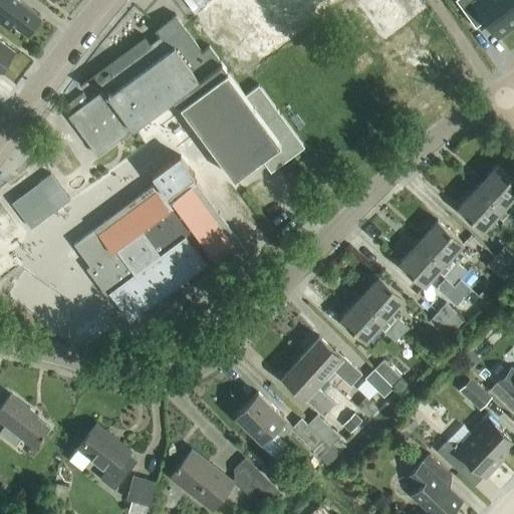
[(41,16),(19,0),(0,0),(0,24),(7,30),(11,24),(27,35),(41,16)]
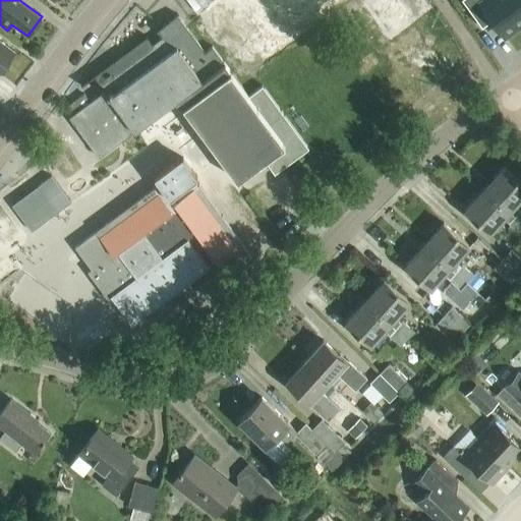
[(221,0),(198,16),(218,42),(227,36),(235,46),(234,47),(254,73),(352,0),(221,0)]
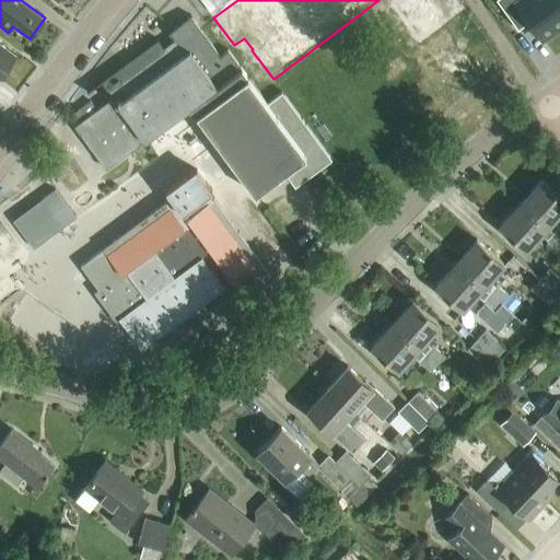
[(539,38),(559,23),(559,12),(550,0),(493,0),(515,28),(526,21),(539,38)]
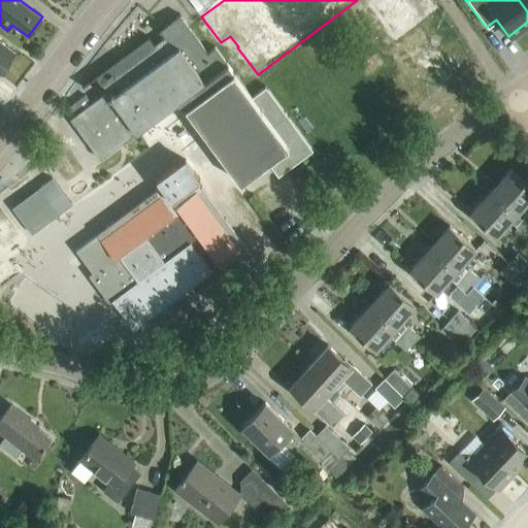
[(527,0),(519,0),(527,11),(527,0)]
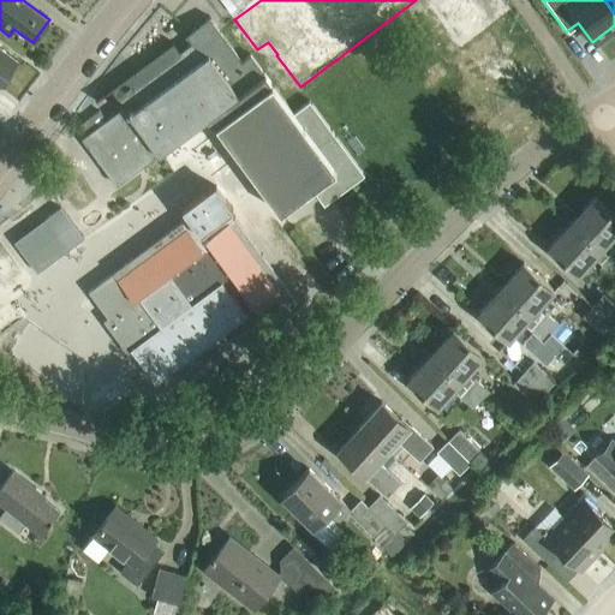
[(169,59),(165,52),(109,90),(124,111),(82,142),(114,187),(206,123),(215,129),(278,214),(312,191),(323,206),(365,175),(310,101),(293,113),(250,55),(240,63),(210,21),(186,36),(191,43),(169,59)]
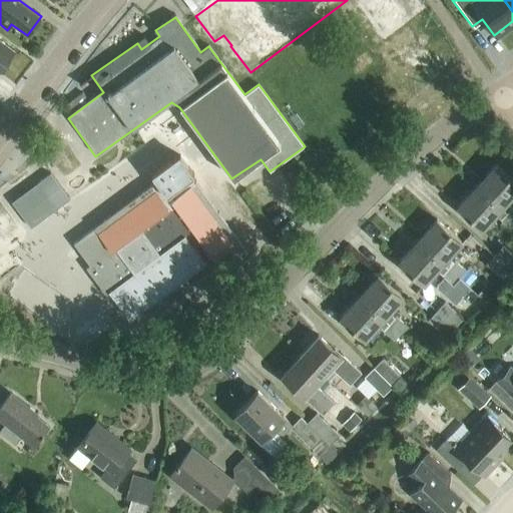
[(0,69),(14,51),(0,40),(0,69)]
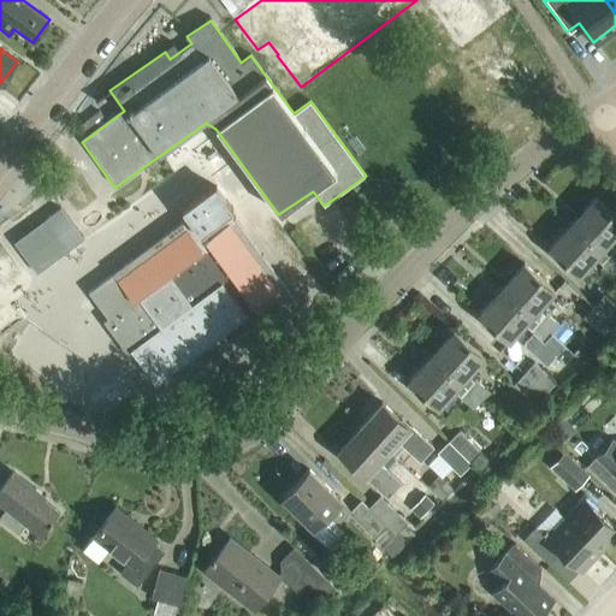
[(183,224),(88,292),(107,319),(102,321),(129,359),(132,354),(154,384),(247,315),(244,313),(254,307),(262,319),(292,298),(212,187),(181,209),(188,219),(183,223),(183,224)]
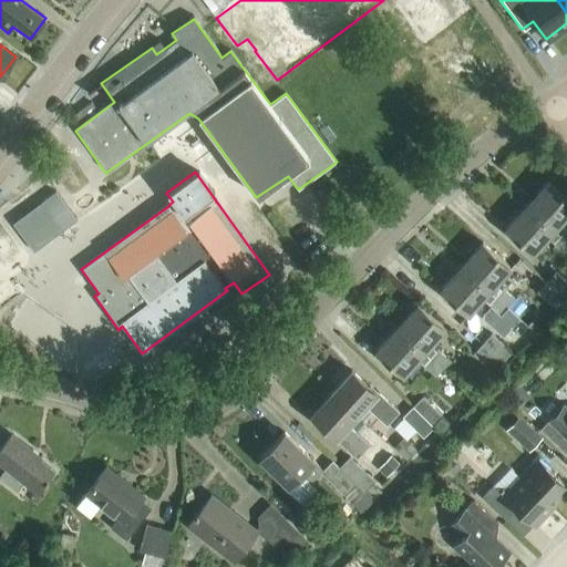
[(526,205),(566,241),(566,228),(565,229),(559,225),(566,216),(566,199),(547,182),(526,205)]
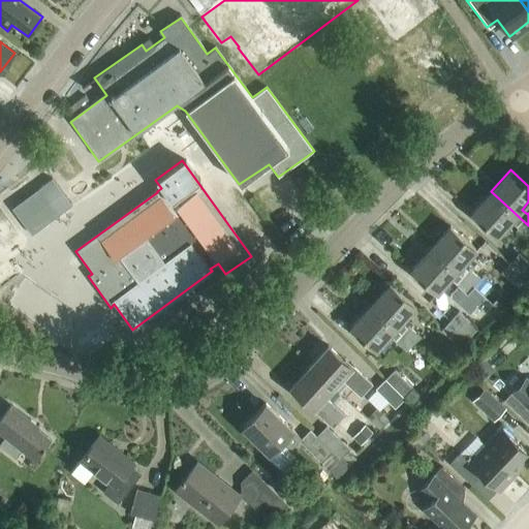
[(12,205),(31,231),(72,203),(54,176),(12,205)]
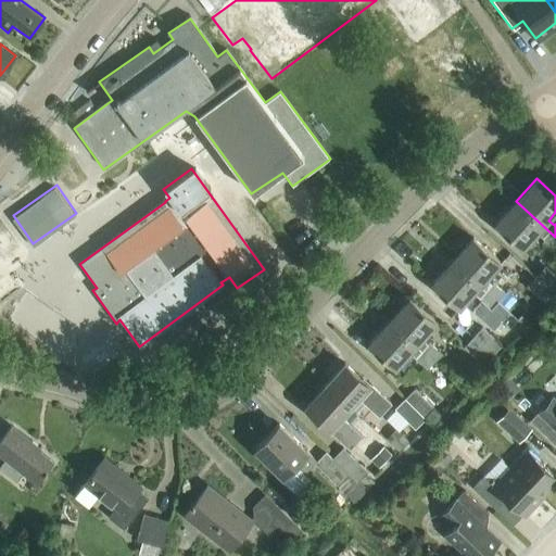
[(554,250),(555,247),(555,237),(516,201),(495,224),(522,249),(538,231),(543,237),(541,239),(554,250)]
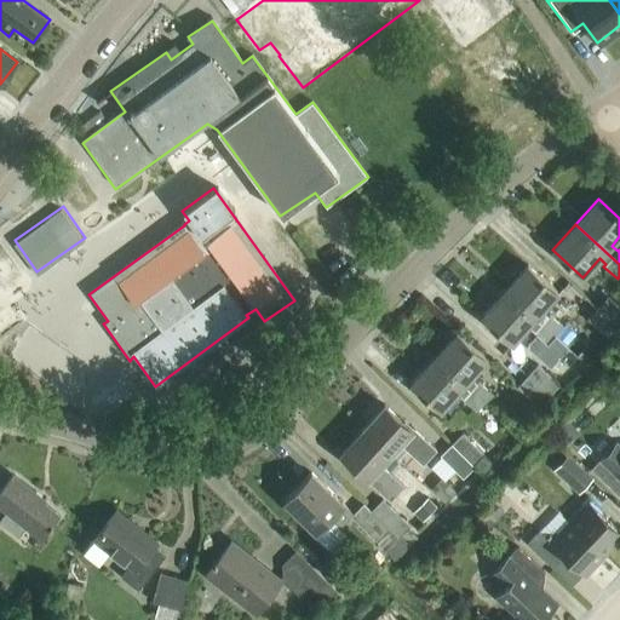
[(504,291),(554,337),(562,328),(549,316),(546,317),(540,313),(557,293),(527,265),(504,291)]
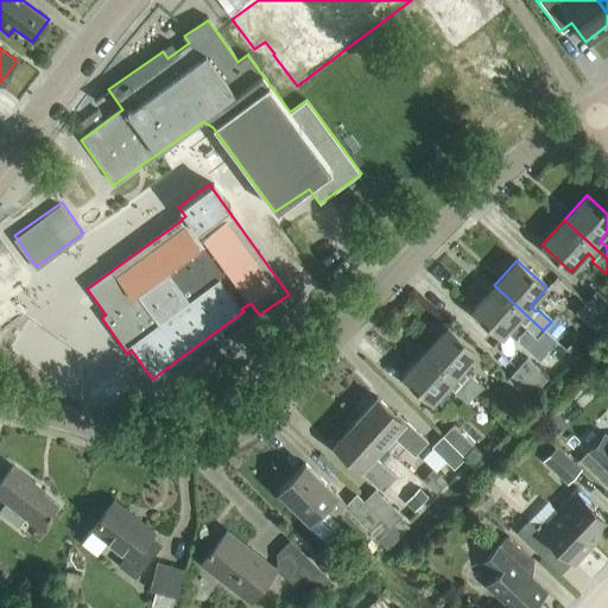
[(556,342),(543,330),(494,285),(472,310),(502,337),(519,318),(524,324),(523,325),(525,329),(515,340),(538,361),(556,342)]
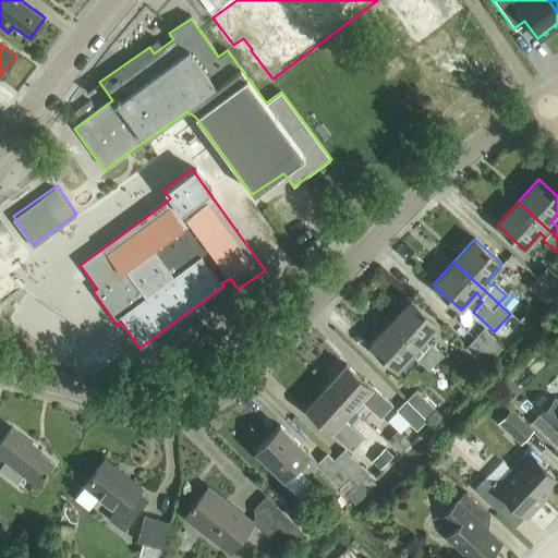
[(536,277),(557,296),(557,294),(557,278),(546,267),(536,277)]
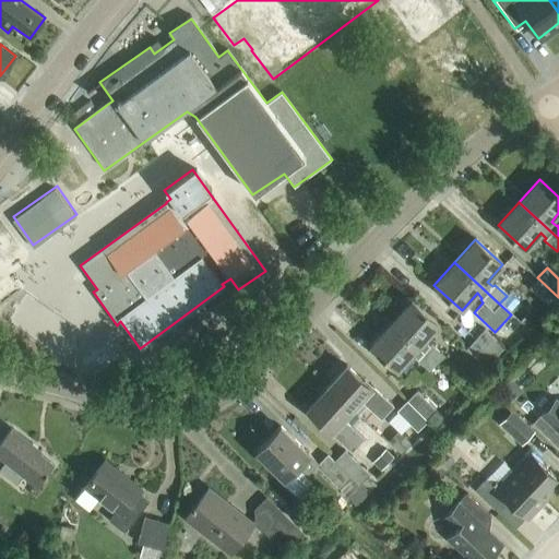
[(549,307),(558,297),(537,277),(528,287),(549,307)]
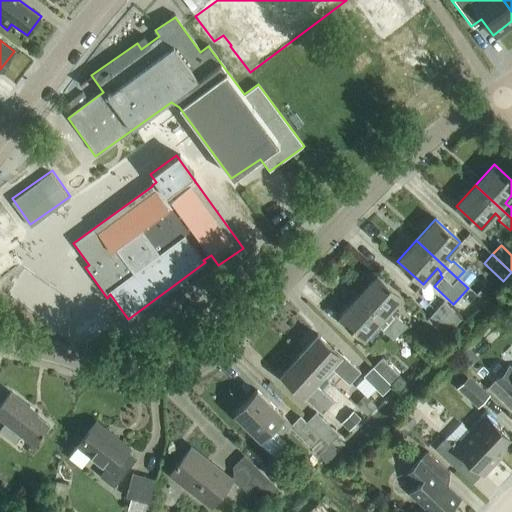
[(358,295),(399,333),(405,326),(394,316),(393,317),(388,313),(402,297),(376,274),(358,295)]
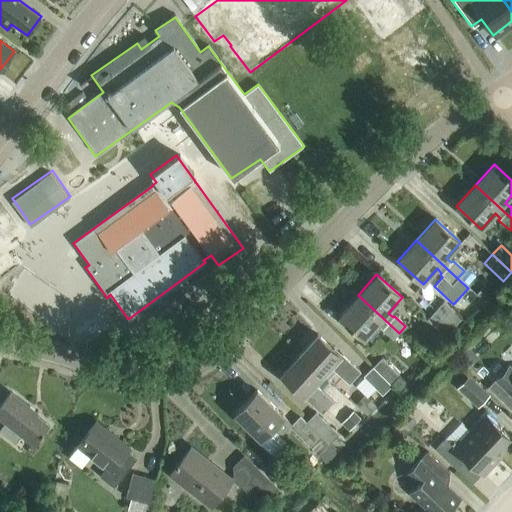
[(393,340),(399,333),(358,295),(339,316),(364,339),(378,323),(383,328),(382,330),(393,340)]
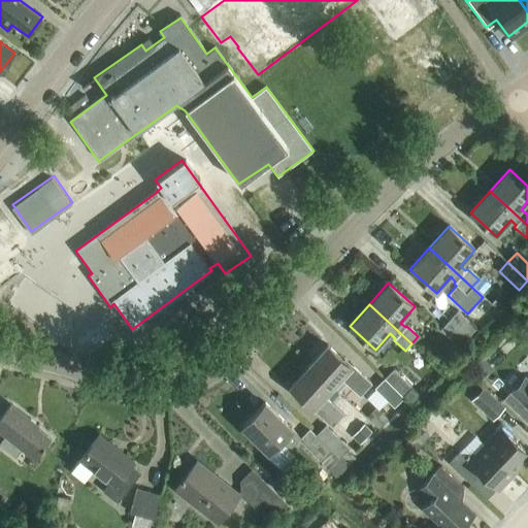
[(449,320),(467,336),(475,327),(457,310),(449,320)]
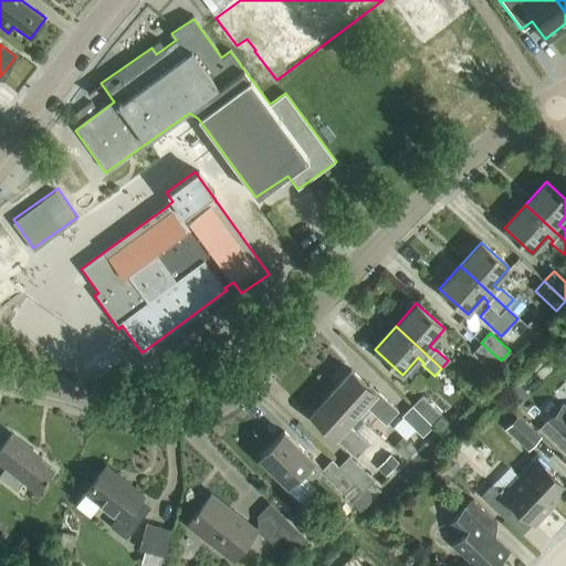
[(492,371),(501,360),(481,343),(472,353),(492,371)]
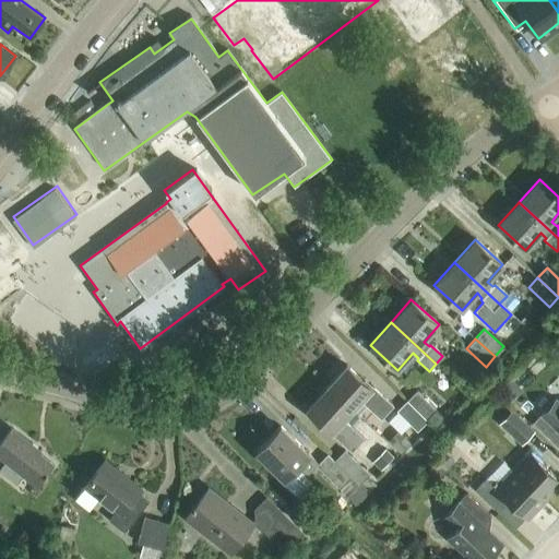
[(326,387),(351,409),(359,400),(380,418),(392,405),(371,385),(370,387),(346,365),(326,387)]
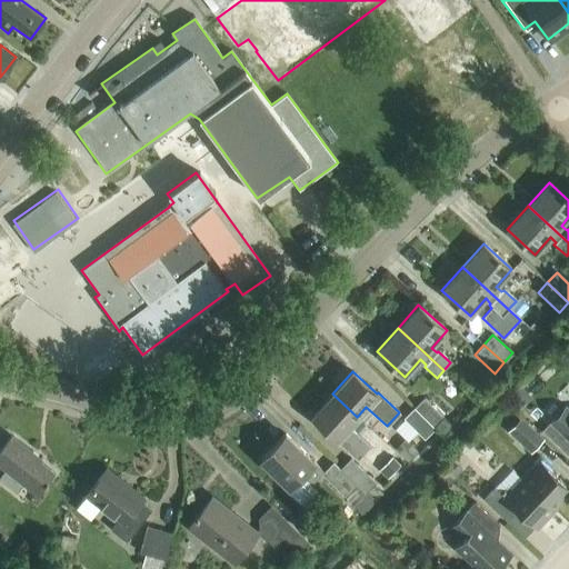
[(519,409),(531,398),(520,386),(508,397),(519,409)]
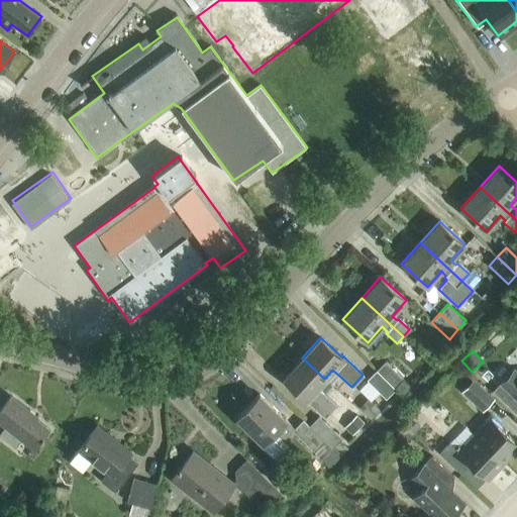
[(316,388),(324,379),(302,357),(284,378),(305,398),(305,399),(324,417),(335,405),(316,388)]
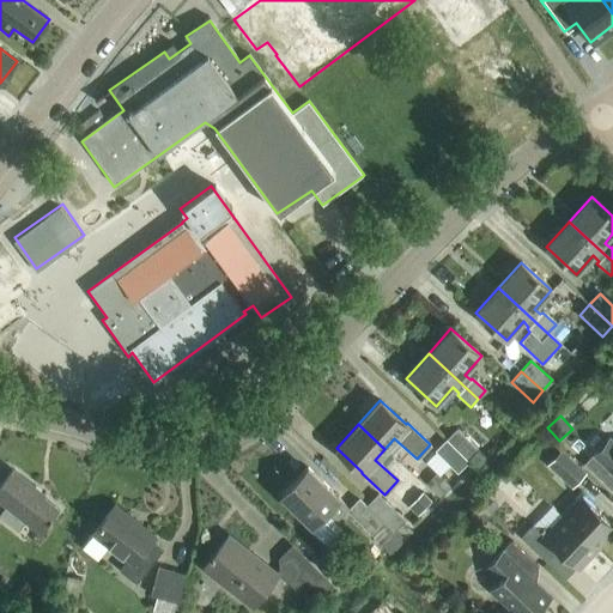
[(489,460),(456,429),(445,439),(468,461),(478,471),(489,460)]
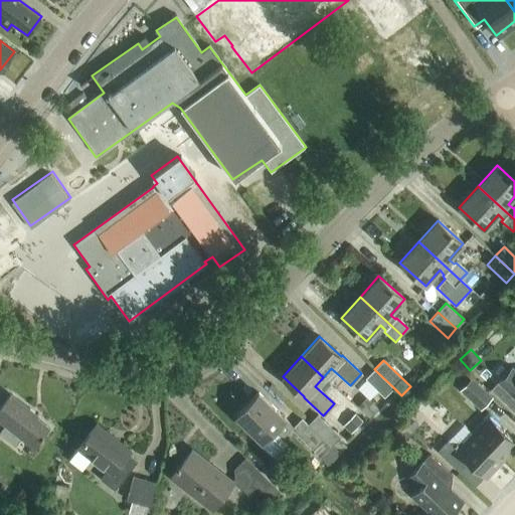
[(514,372),(511,369),(511,368),(490,390),(513,412),(514,409),(514,372)]
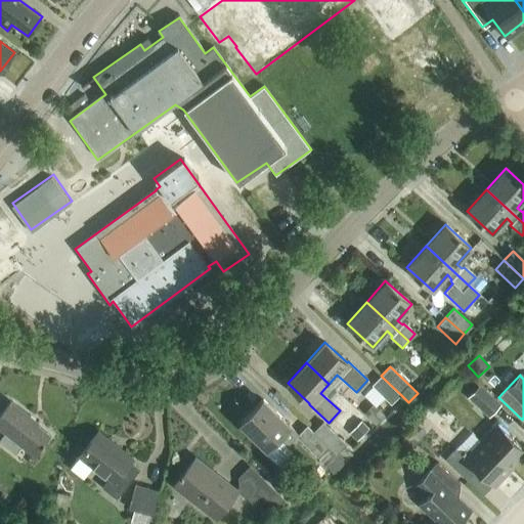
[(390,403),(400,394),(381,376),(372,385),(390,403)]
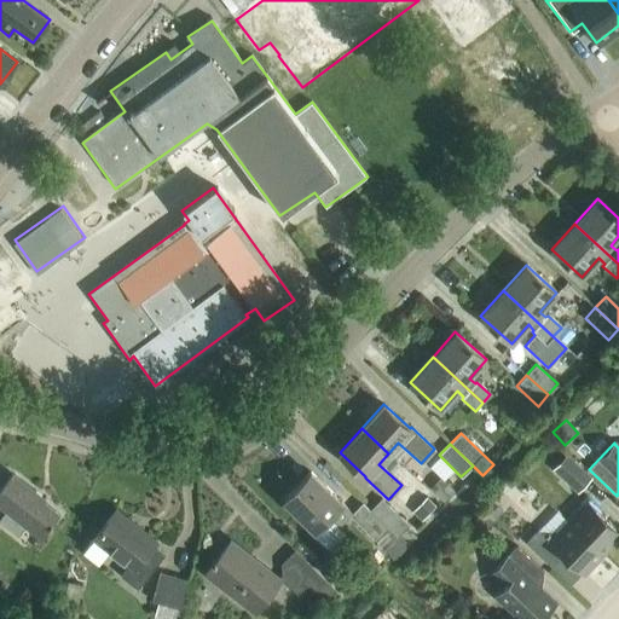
[(577,493),(591,479),(566,455),(551,469),(577,493)]
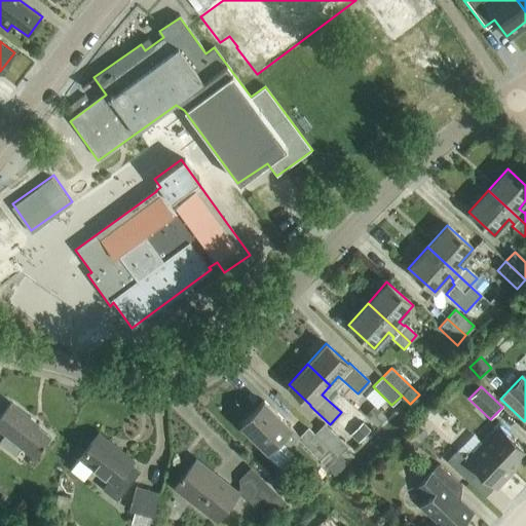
[(328,448),(313,434),(308,427),(299,437),(263,402),(240,425),(267,451),(278,439),(288,448),(297,439),(317,458),(328,448)]
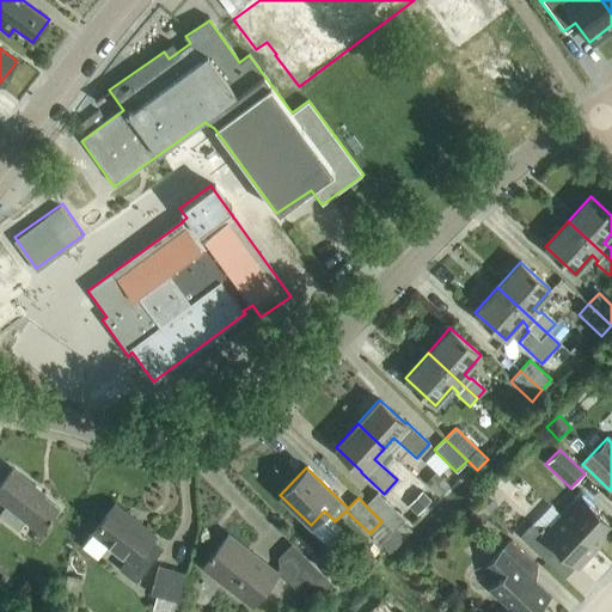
[(50,522),(60,510),(32,489),(34,487),(12,470),(0,484),(0,501),(5,506),(0,512),(0,516),(17,530),(24,520),(40,532),(48,521),(50,522)]
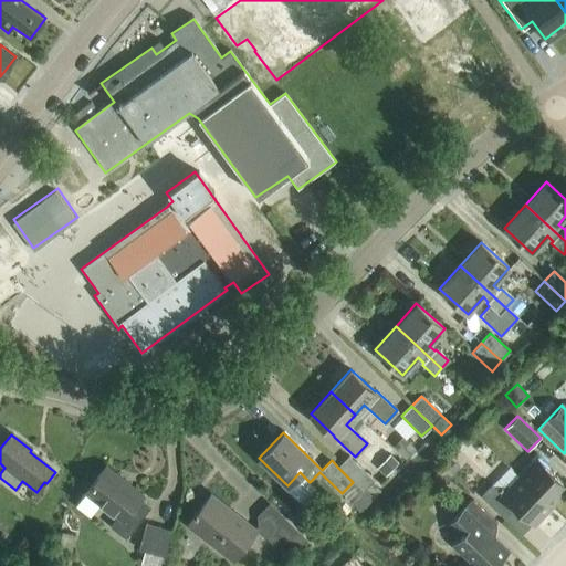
[(337,467),(353,482),(363,491),(374,480),(348,456),(337,467)]
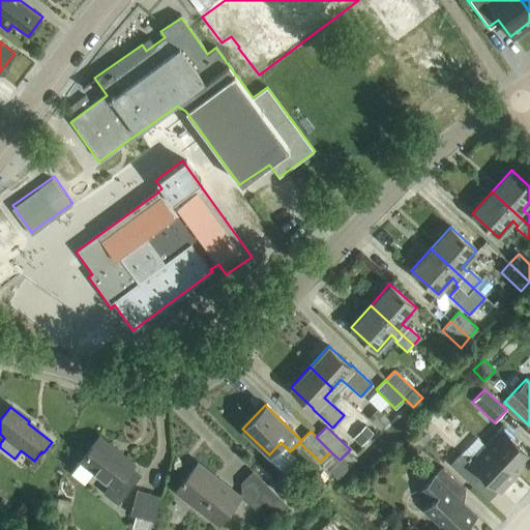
[(431,438),(419,428),(413,436),(424,446),(431,438)]
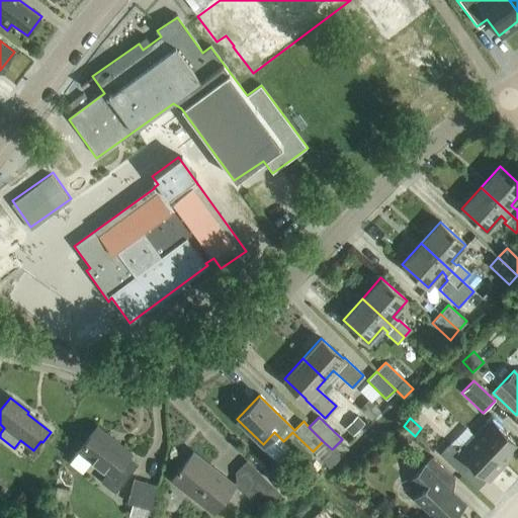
[(475,436),(505,464),(517,450),(517,444),(491,419),(475,436)]
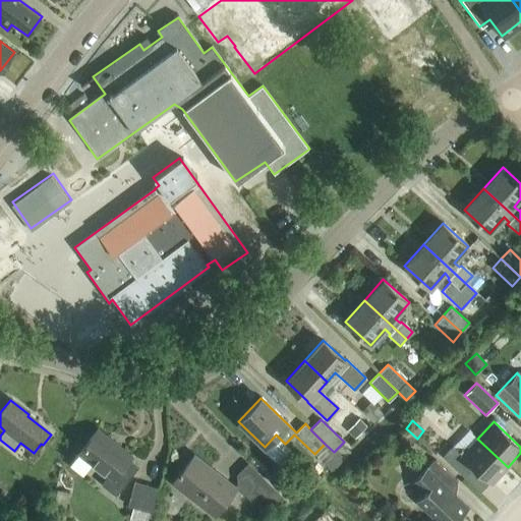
[(138,466),(130,459),(132,456),(98,428),(77,454),(107,477),(101,484),(115,496),(138,466)]
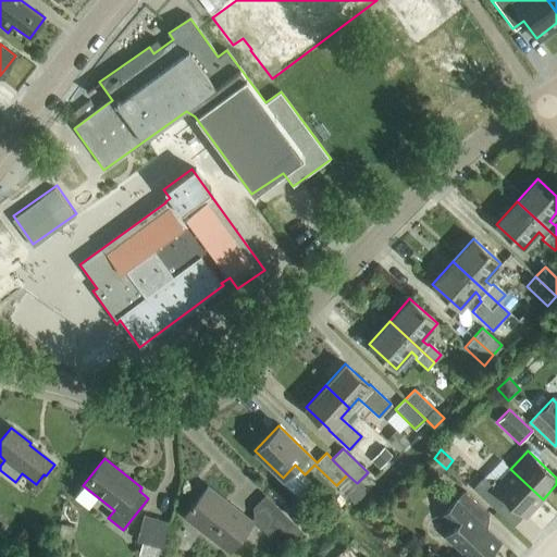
[(444,470),(433,460),(422,471),(433,481),(444,470)]
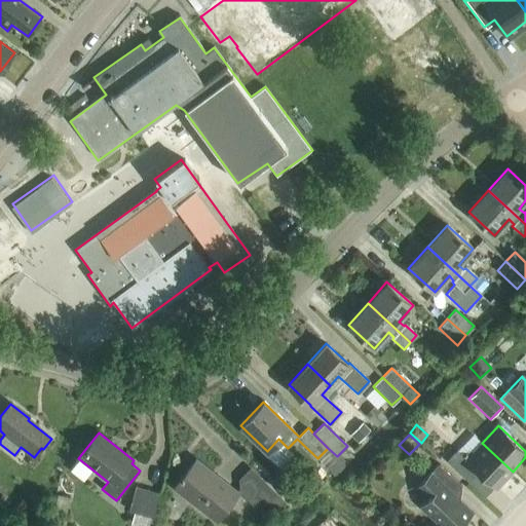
[(496,489),(513,472),(482,443),(466,459),(457,451),(447,461),(470,482),(478,472),(496,489)]
